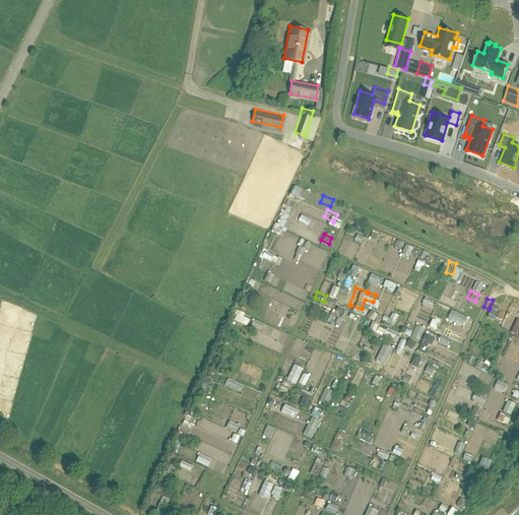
[(324,311),(331,313),(334,303),(328,301),(324,311)]
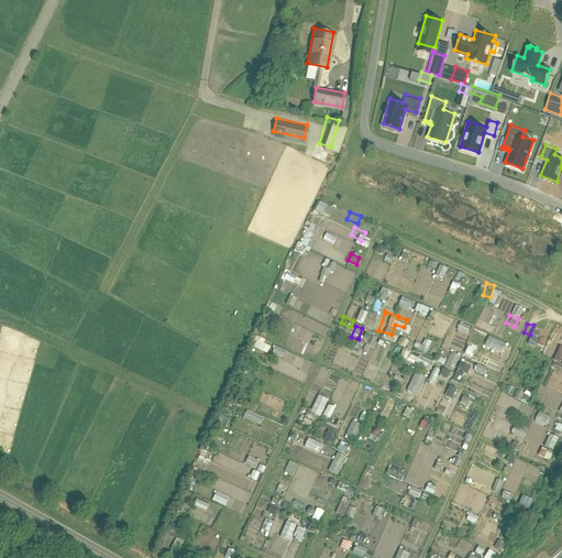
[(544,328),(539,347),(549,350),(555,332),(544,328)]
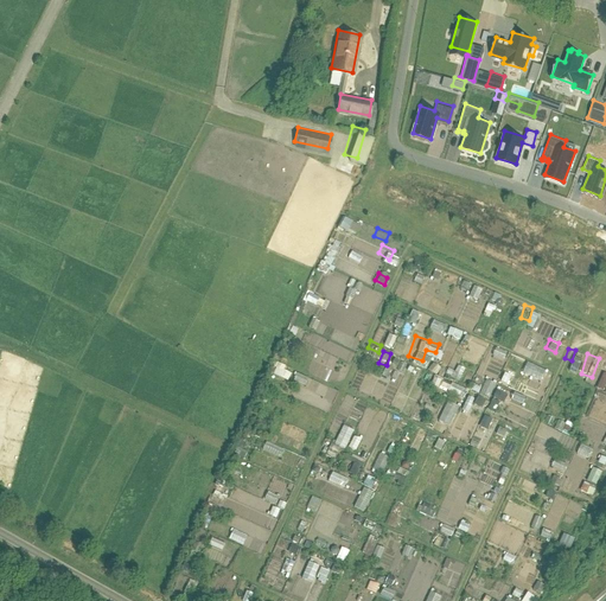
[(270,358),(267,366),(282,372),(286,364),(270,358)]
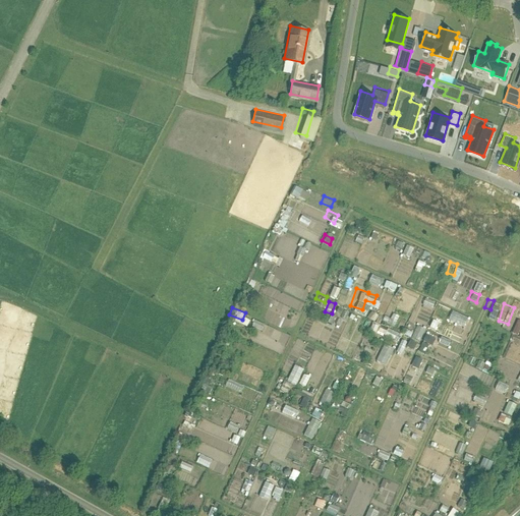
[(373,322),(371,326),(392,335),(394,331),(373,322)]
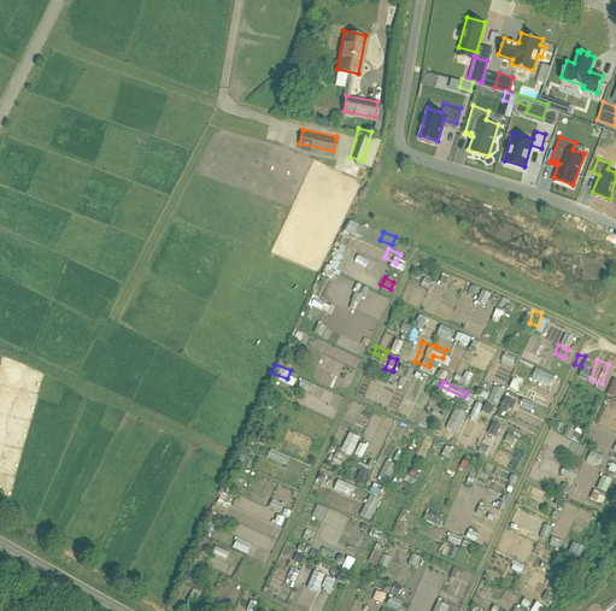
[(493,395),(496,385),(490,383),(488,386),(476,382),(474,388),(493,395)]
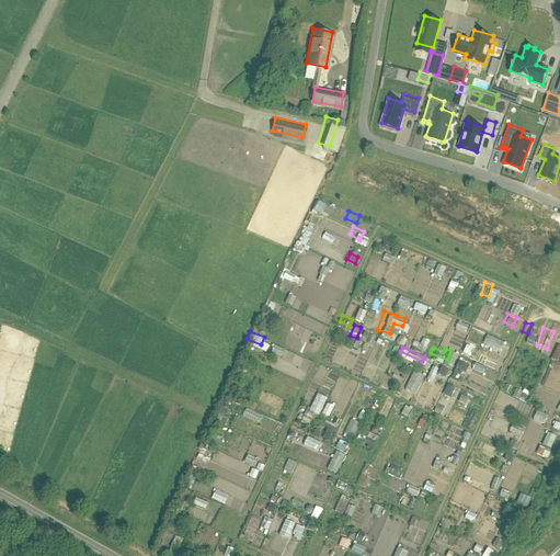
[(458,358),(455,365),(465,370),(468,362),(458,358)]
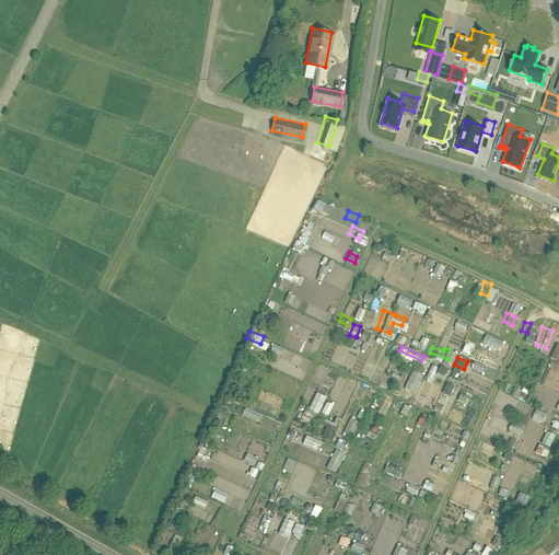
[(520,393),(523,385),(510,379),(505,388),(520,393)]
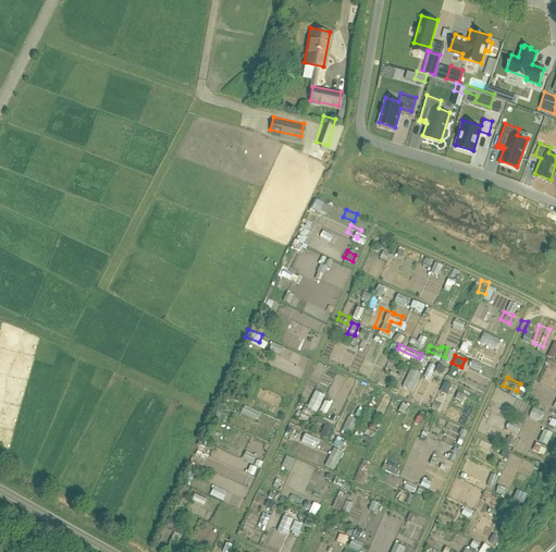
[(304,401),(311,404),(318,388),(310,384),(304,401)]
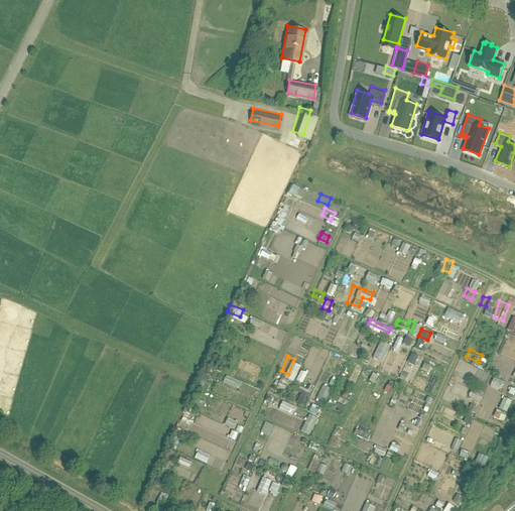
[(418,369),(426,370),(427,361),(418,360),(418,369)]
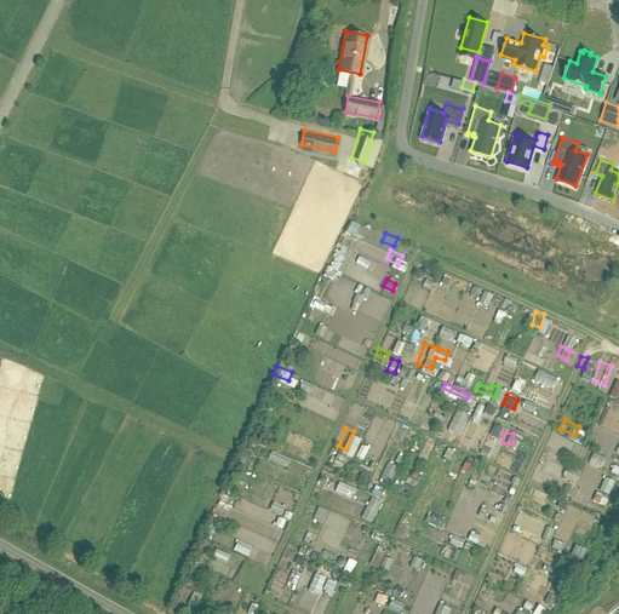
[(615,448),(618,442),(618,435),(614,434),(608,445),(615,448)]
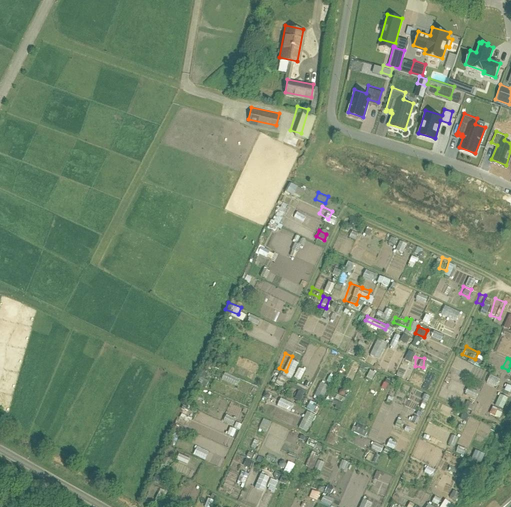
[(365,363),(362,371),(367,373),(371,365),(365,363)]
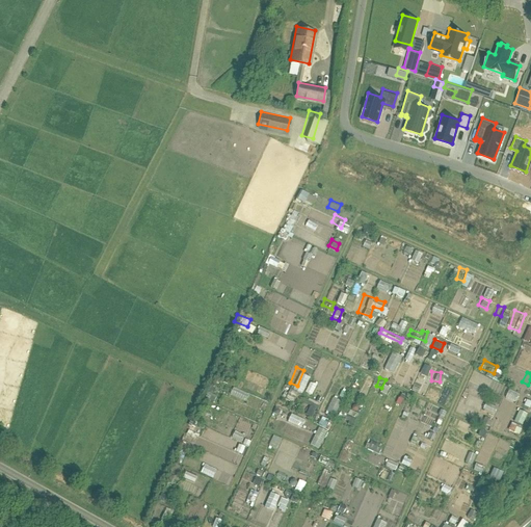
[(510,416),(516,419),(523,404),(516,401),(510,416)]
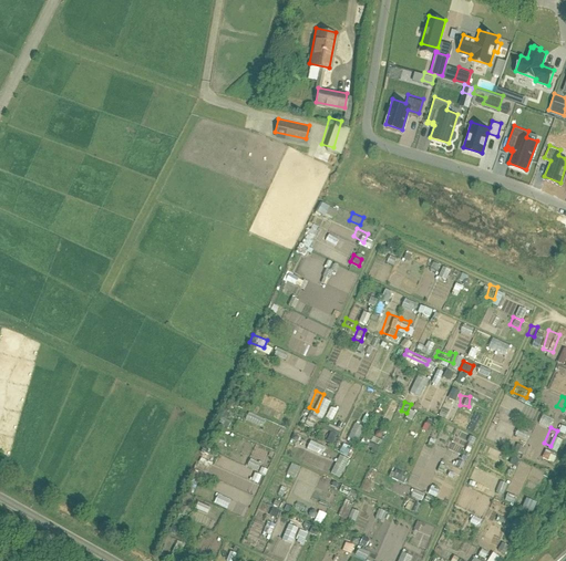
[(357,430),(356,437),(364,440),(367,434),(357,430)]
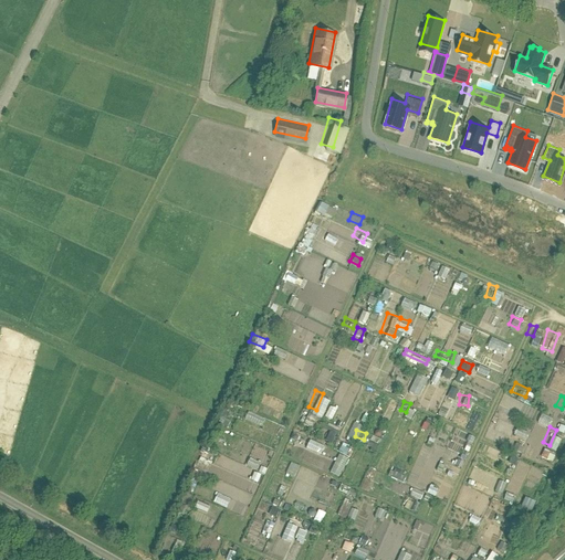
[(504,446),(500,456),(497,464),(505,467),(512,450),(504,446)]
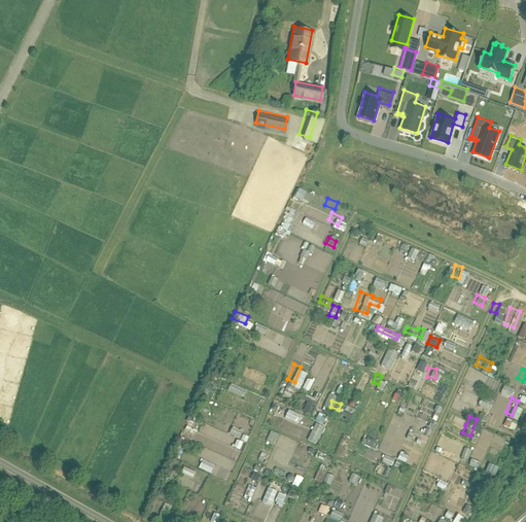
[(478,424),(472,435),(482,440),(480,444),(491,449),(501,429),(489,423),(487,429),(478,424)]
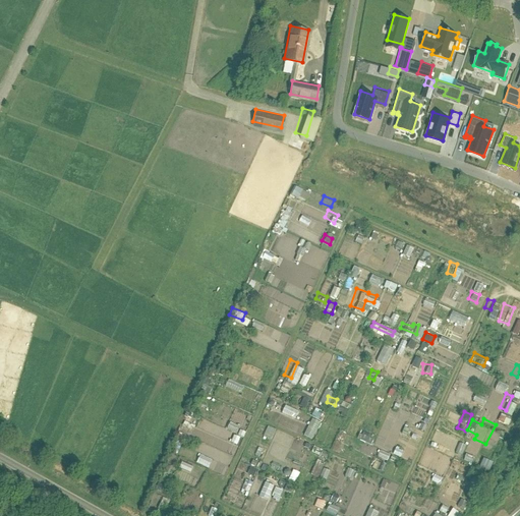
[(210,461),(212,451),(198,449),(196,458),(210,461)]
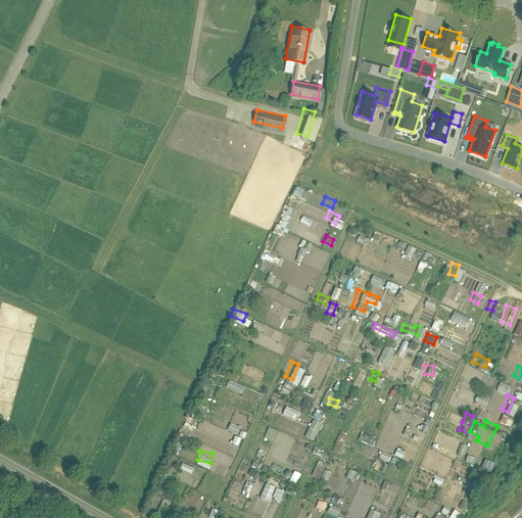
[(481,458),(488,461),(490,455),(483,452),(481,458)]
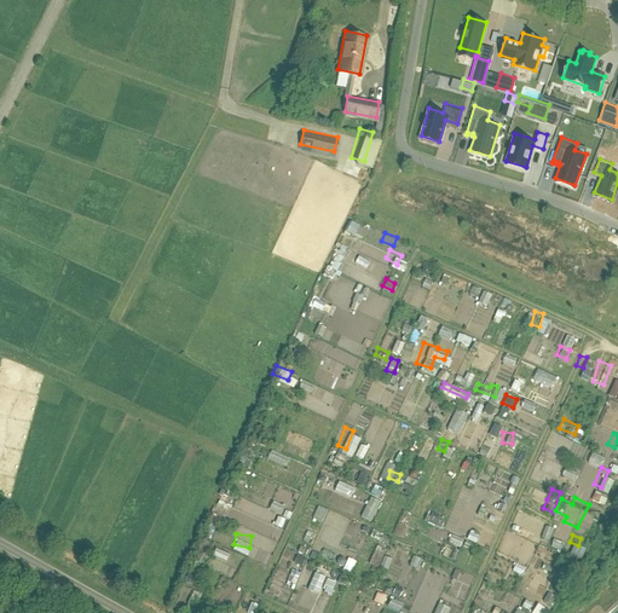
[(361,560),(370,564),(379,541),(369,537),(361,560)]
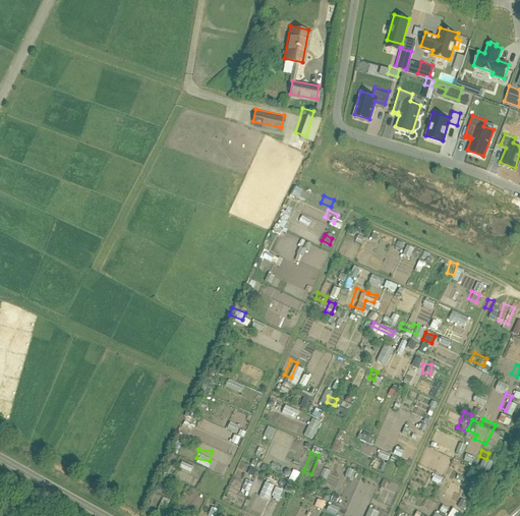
[(380,459),(377,467),(381,469),(385,461),(380,459)]
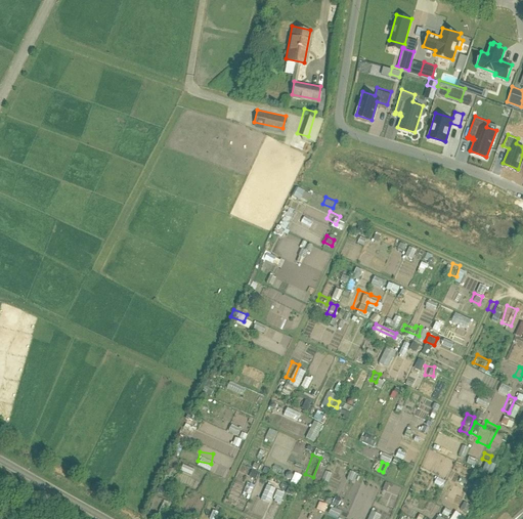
[(286,476),(293,478),(296,467),(289,465),(286,476)]
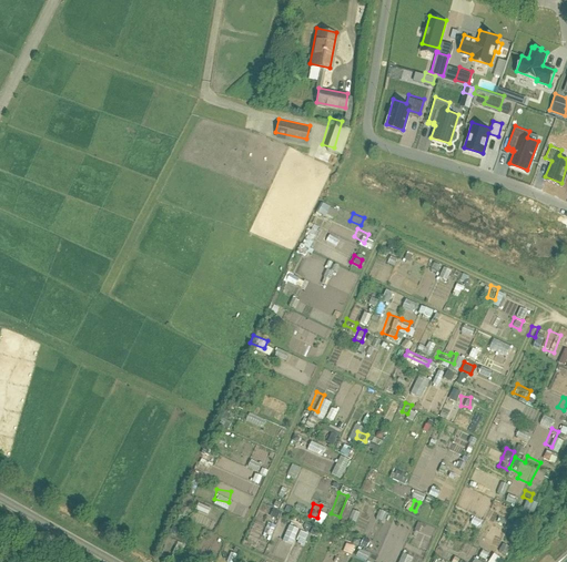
[(365,521),(361,533),(386,543),(391,530),(365,521)]
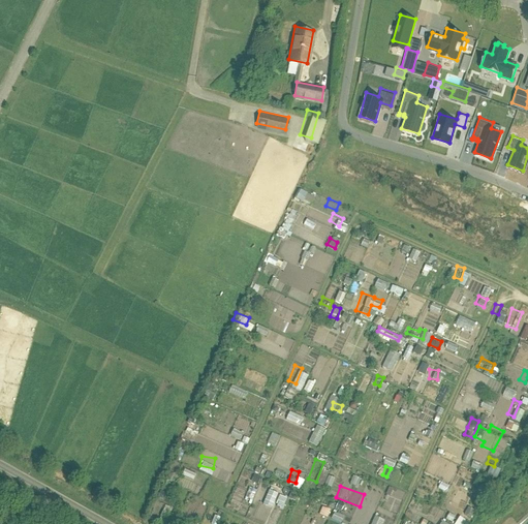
[(171,496),(167,505),(174,507),(177,498),(171,496)]
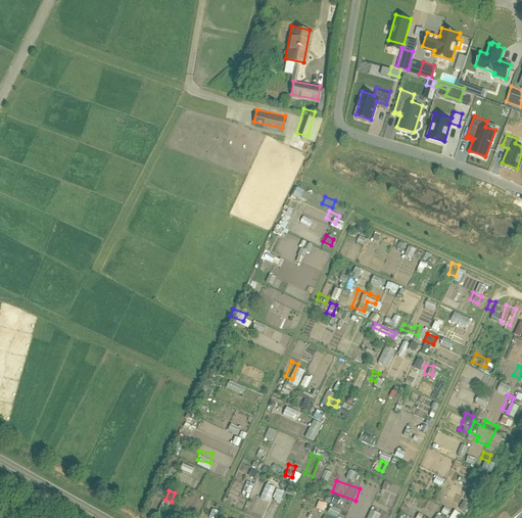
[(455,502),(462,504),(464,495),(457,492),(455,502)]
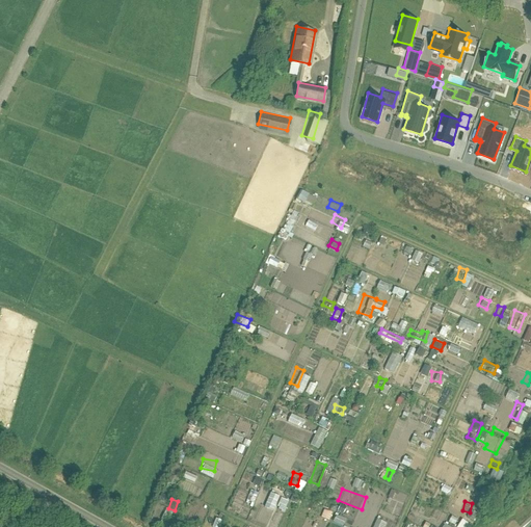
[(451,522),(460,526),(467,518),(457,511),(451,522)]
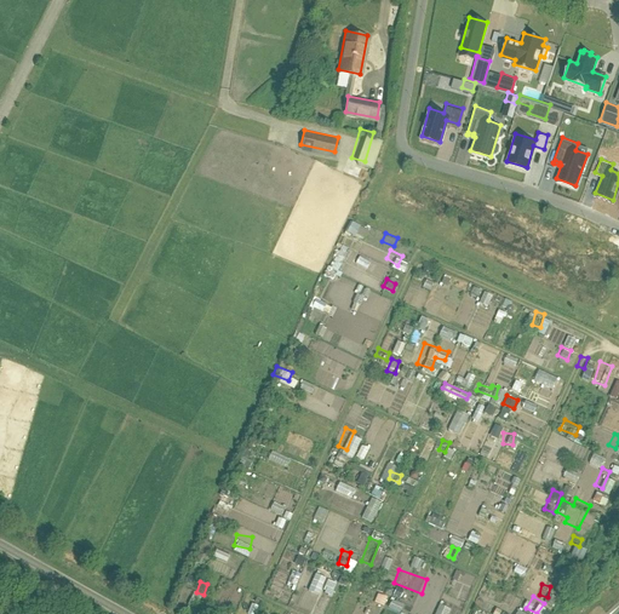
[(533,613),(536,612),(511,601),(505,613),(533,613)]
